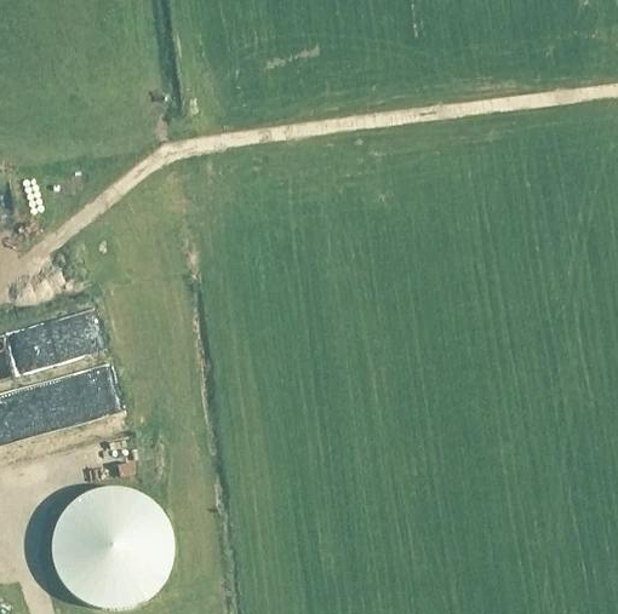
[(61,270),(39,276),(44,294),(66,288),(61,270)]
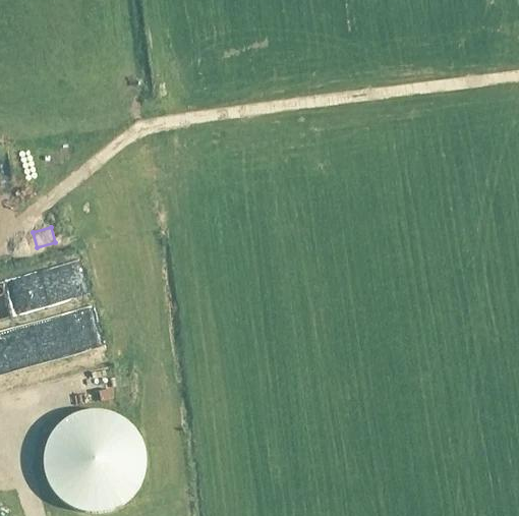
[(0,398),(35,395),(35,386),(98,379),(96,359),(0,369),(0,398)]
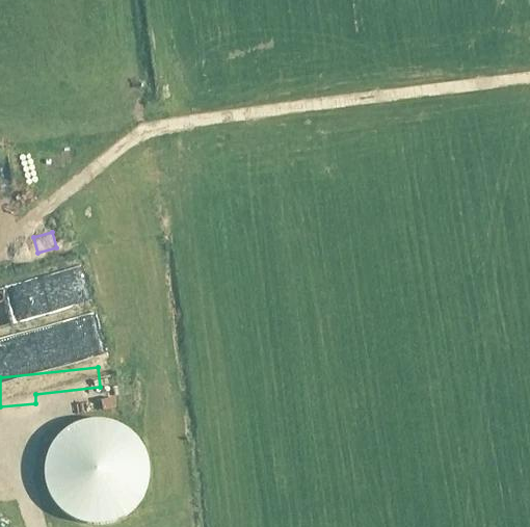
[(150,466),(149,456),(147,451),(144,447),(142,442),(137,435),(134,431),(129,427),(125,425),(120,422),(111,419),(105,418),(101,417),(96,417),(90,417),(81,419),(76,421),(70,424),(67,427),(62,430),(59,433),(55,438),(53,442),(50,447),(48,451),(46,456),(45,462),(45,467),(45,472),(46,477),(47,483),(48,488),(50,492),(52,497),(57,504),(60,507),(65,511),(70,515),(75,517),(81,520),(84,521),(89,521),(94,522),(99,522),(105,521),(110,521),(115,519),(120,517),(125,515),(128,511),(132,508),(137,504),(139,500),(142,496),(146,490),(149,481),(150,472),(150,466)]
